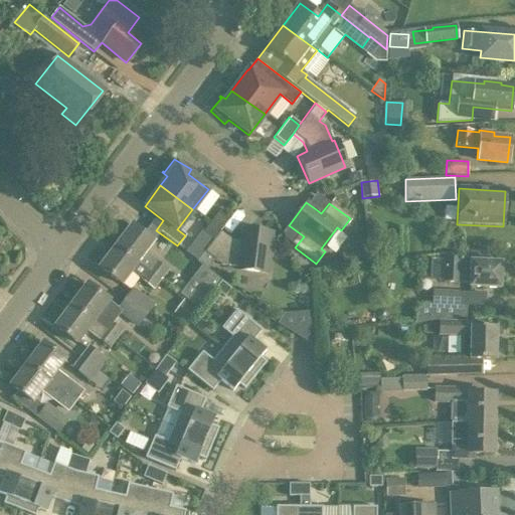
[(212,239),(218,231),(227,220),(217,212),(202,232),(212,239)]
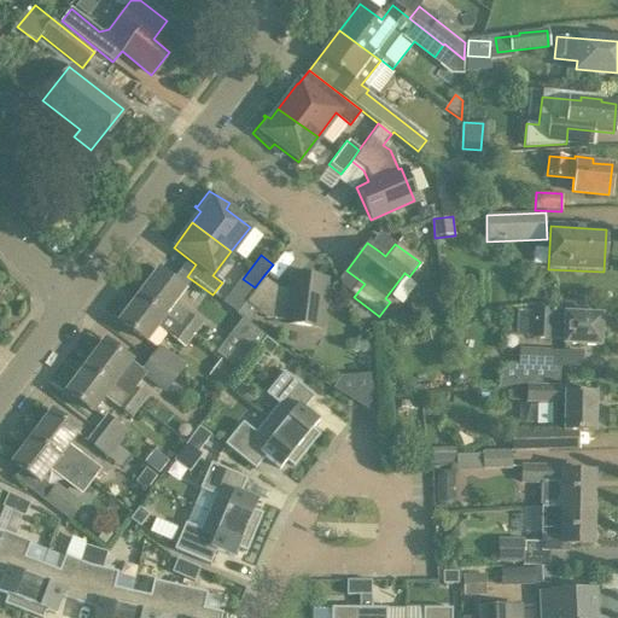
[(138,296),(192,337),(202,325),(173,303),(182,291),(156,270),(138,296)]
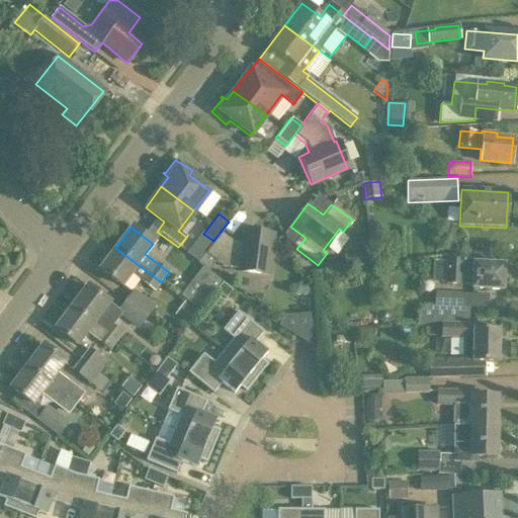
[(207,272),(207,271),(214,262),(221,266),(238,269),(238,271),(267,275),(272,235),(243,231),(241,242),(231,241),(220,233),(213,241),(197,262),(202,267),(201,268),(207,272)]
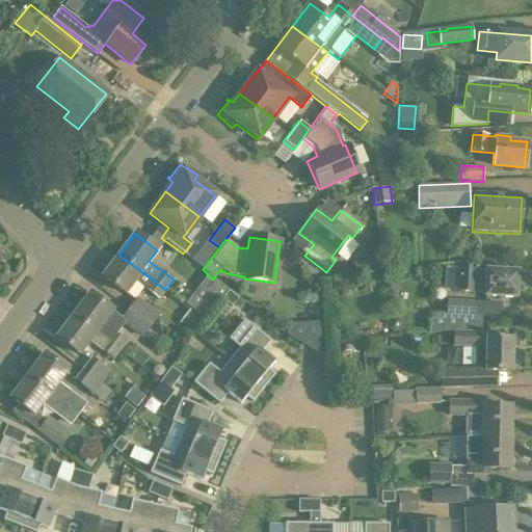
[(158,299),(165,290),(118,255),(101,276),(124,294),(133,281),(158,299)]
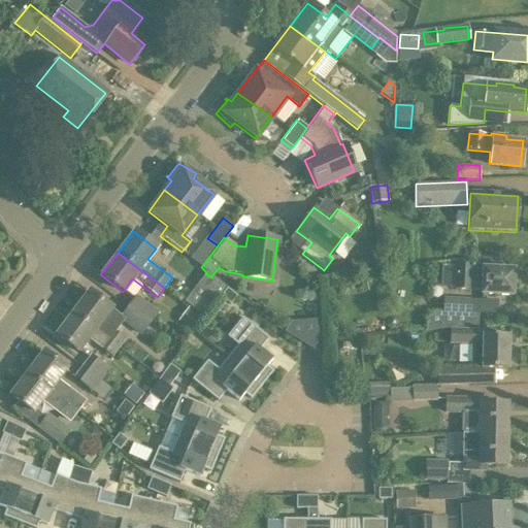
[(482,265),(441,263),(440,277),(454,277),(454,289),(481,290),(481,294),(512,295),(513,269),(499,269),(499,265),(482,264),(482,265)]
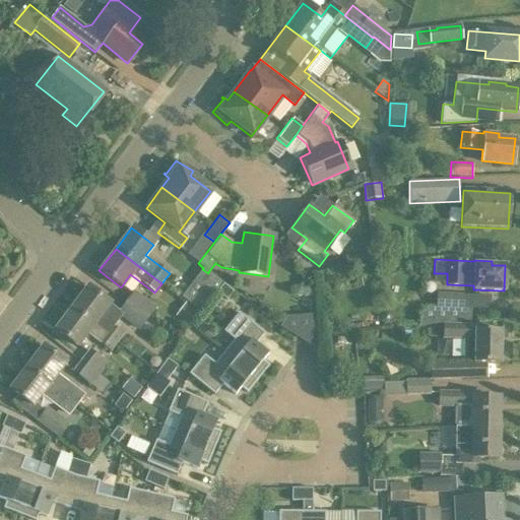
[(222,283),(208,272),(208,273),(202,269),(195,279),(203,285),(190,304),(200,312),(201,313),(201,312),(222,283)]
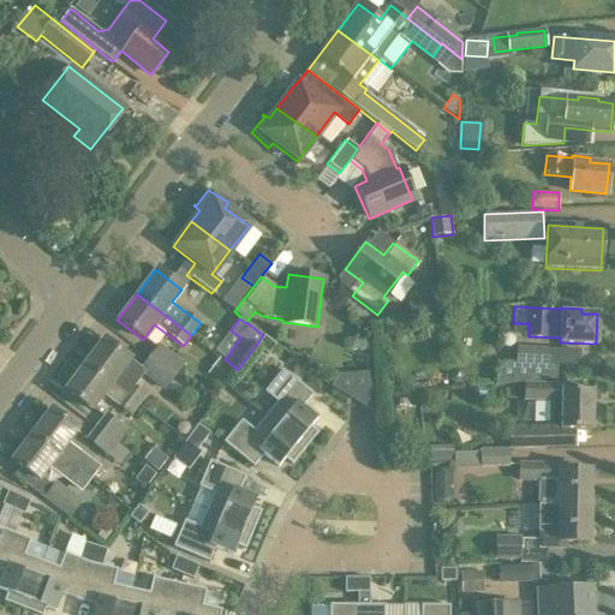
[(274,345),(264,338),(257,346),(267,354),(274,345)]
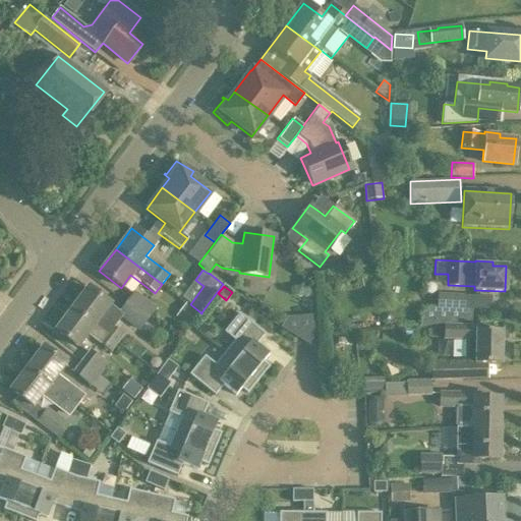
[(148,321),(125,303),(119,311),(87,287),(71,308),(117,344),(124,335),(113,328),(121,317),(139,332),(148,321)]
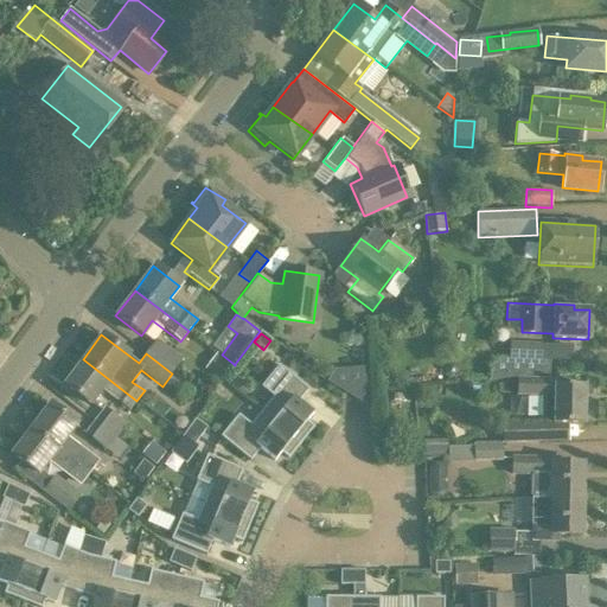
[(146,353),(172,374),(183,359),(157,339),(146,353)]
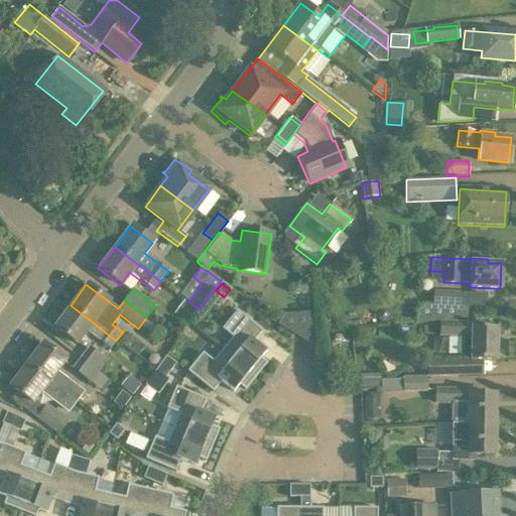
[(459,319),(460,292),(433,291),(432,306),(429,306),(429,314),(449,315),(449,319),(459,319)]
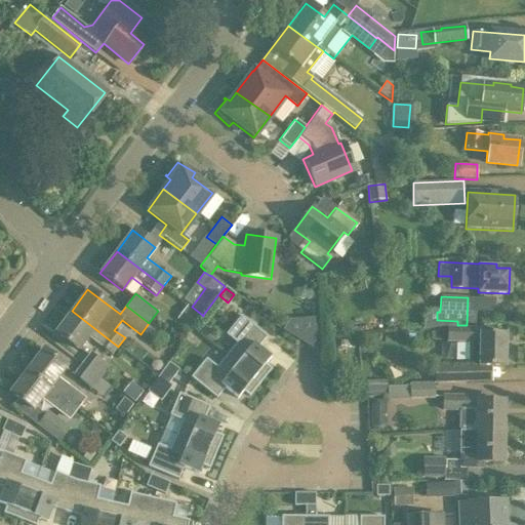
[(190,329),(200,315),(187,306),(176,320),(190,329)]
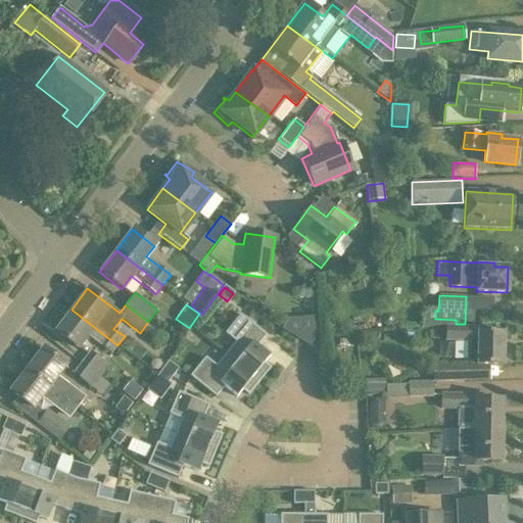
[(111,353),(117,345),(72,310),(54,332),(76,348),(86,335),(111,353)]
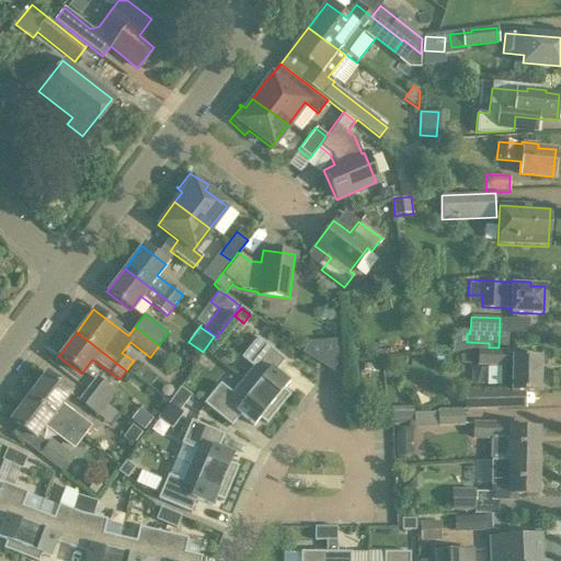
[(311,366),(343,365),(342,340),(310,341),(311,366)]
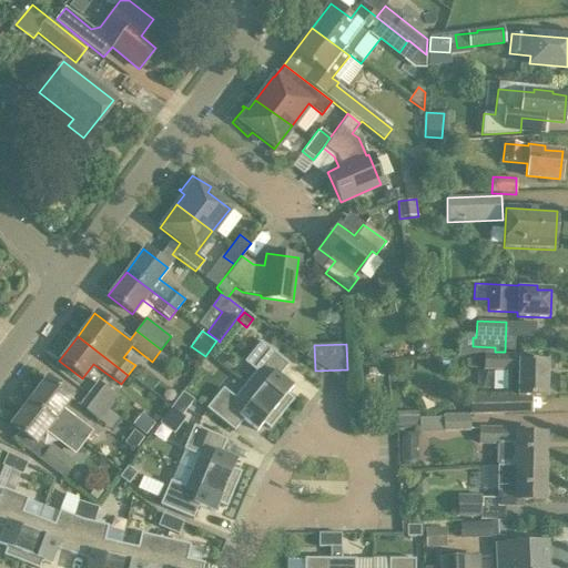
[(240,368),(251,377),(240,392),(277,421),(288,406),(283,402),(288,394),(273,382),(283,371),(256,348),(240,368)]
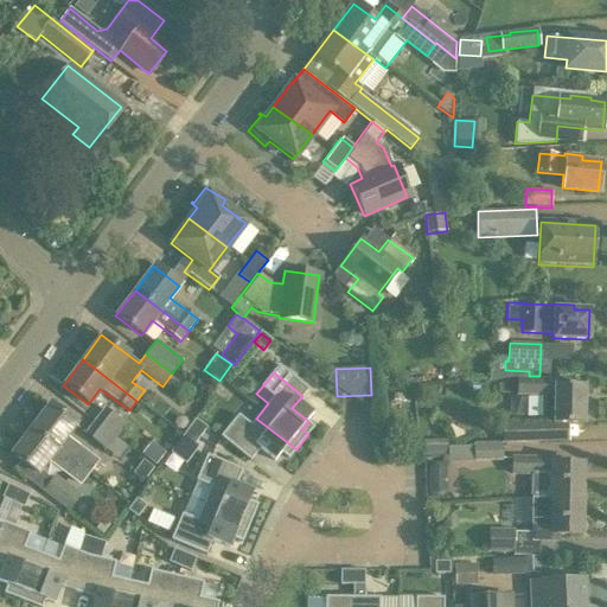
[(582,426),(583,387),(560,385),(560,378),(516,376),(516,396),(541,397),(540,419),(545,425),(582,426)]
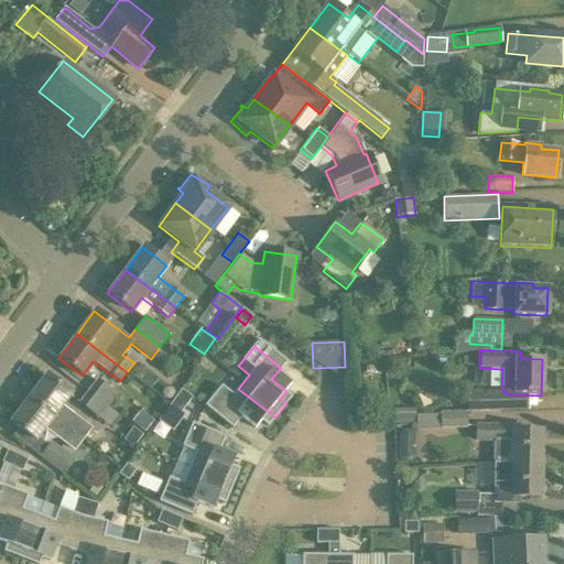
[(28,399),(82,441),(91,427),(61,404),(68,394),(45,377),(28,399)]
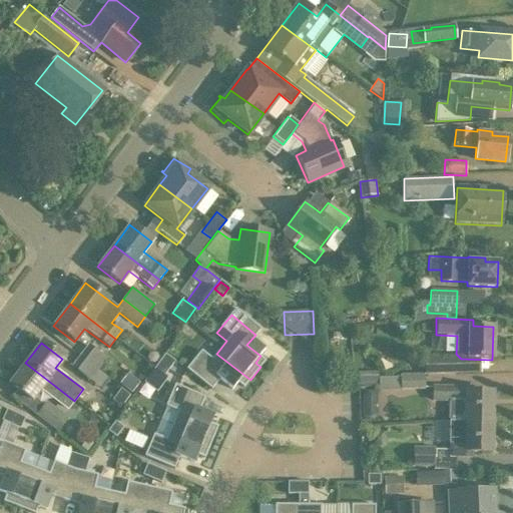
[(78,357),(97,371),(106,359),(87,345),(78,357)]
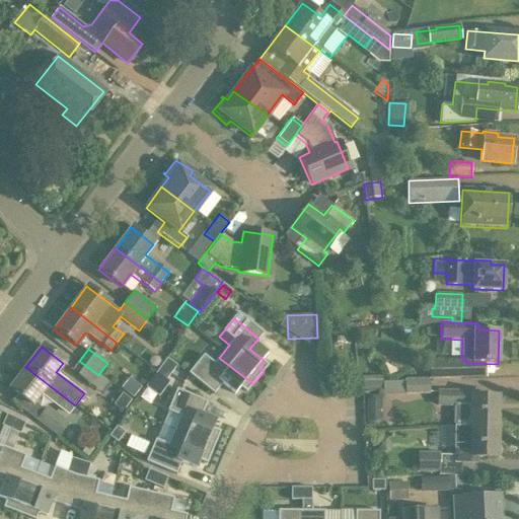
[(242,398),(253,384),(219,358),(209,370),(199,361),(183,379),(208,399),(217,389),(231,400),(236,393),(242,398)]
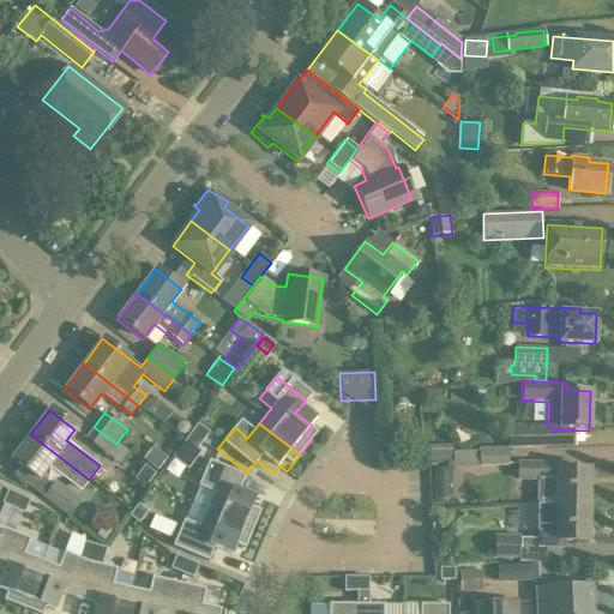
[(198,425),(190,434),(202,444),(209,433),(198,425)]
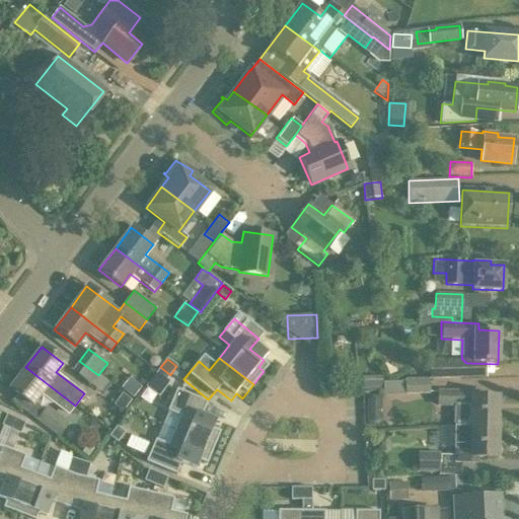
[(91,385),(98,375),(79,361),(72,371),(91,385)]
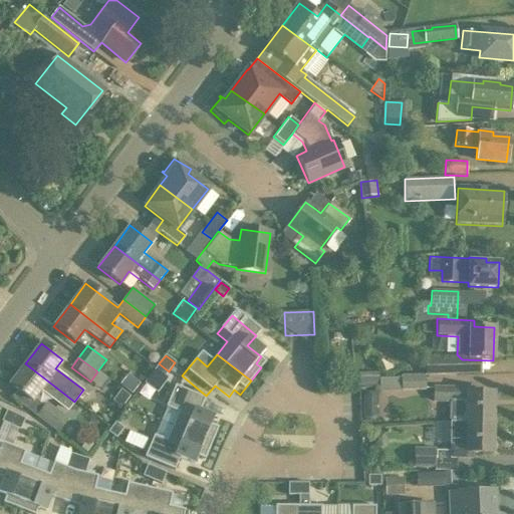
[(425,375),(455,375),(456,359),(426,359),(425,375)]
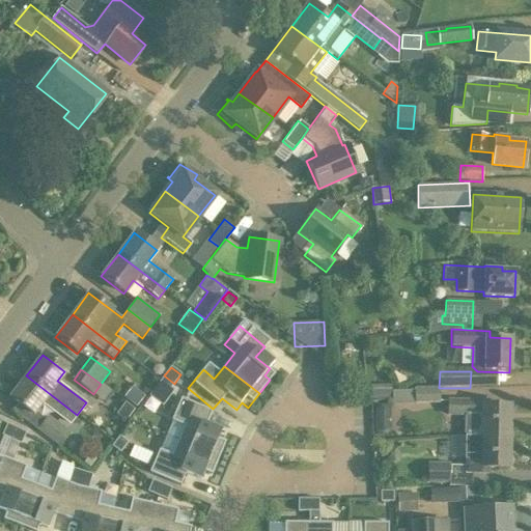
[(70,425),(77,415),(26,375),(9,397),(19,404),(12,412),(45,436),(36,446),(51,457),(70,434),(48,416),(45,420),(34,411),(40,402),(70,425)]
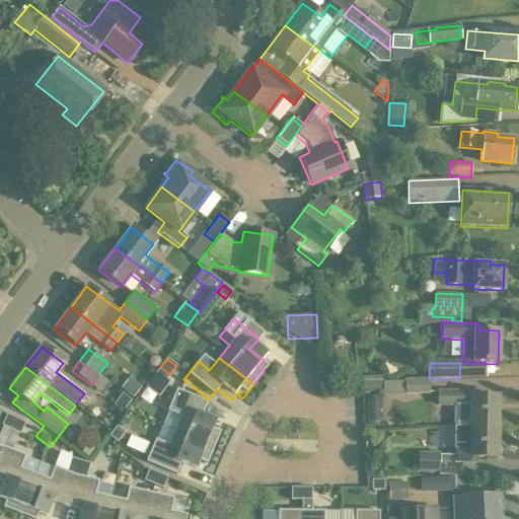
[(160,367),(155,375),(165,382),(170,375),(160,367)]
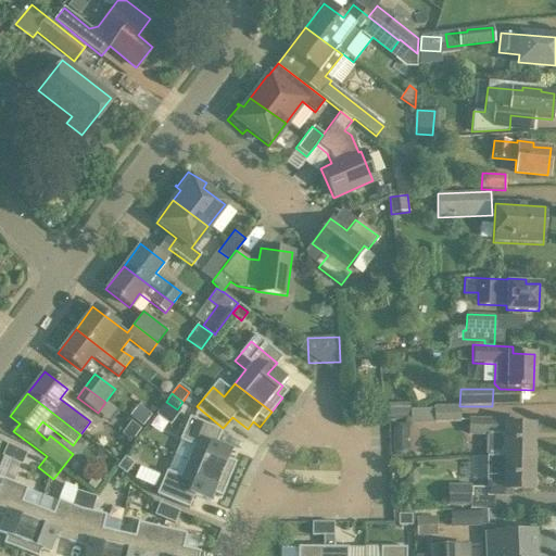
[(166,402),(156,415),(171,426),(180,412),(177,409),(166,402)]
